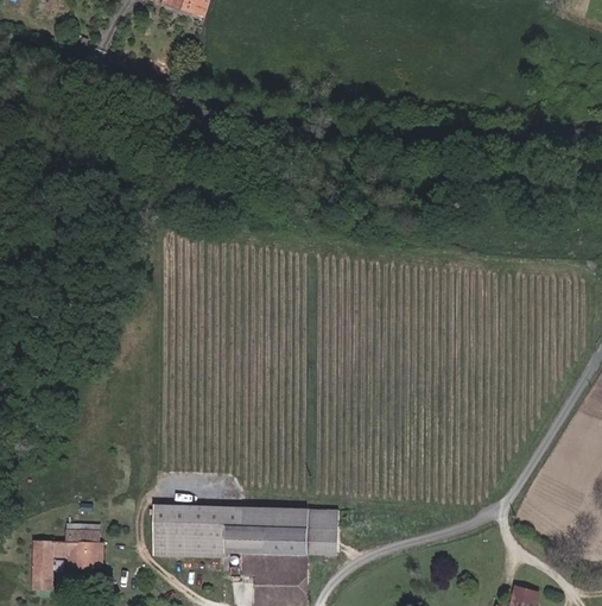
[(162,0),(191,11),(195,0),(162,0)]
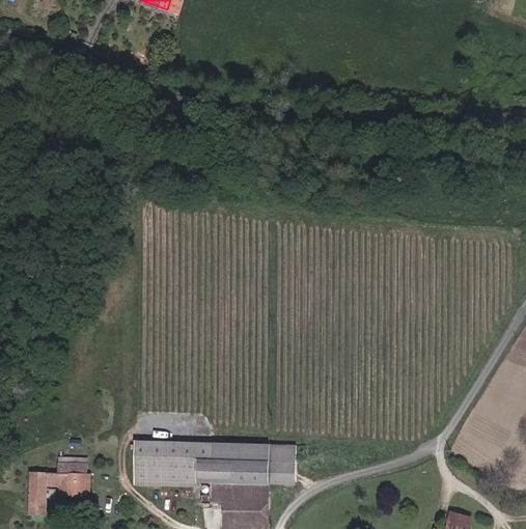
[(134,440),(132,484),(195,486),(195,482),(196,460),(210,460),(210,454),(210,443),(134,440)]
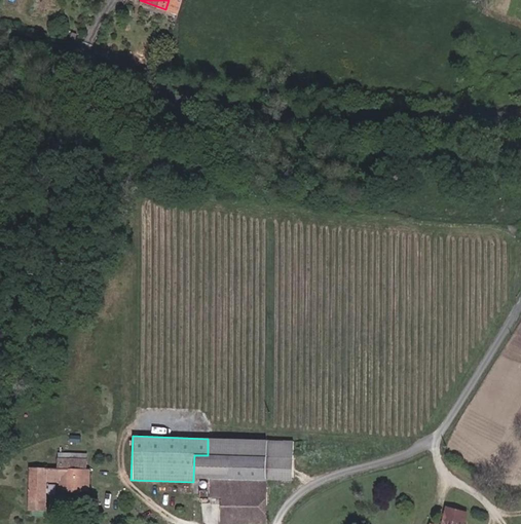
[(208,439),(208,450),(246,449),(289,449),(290,441),(208,439)]
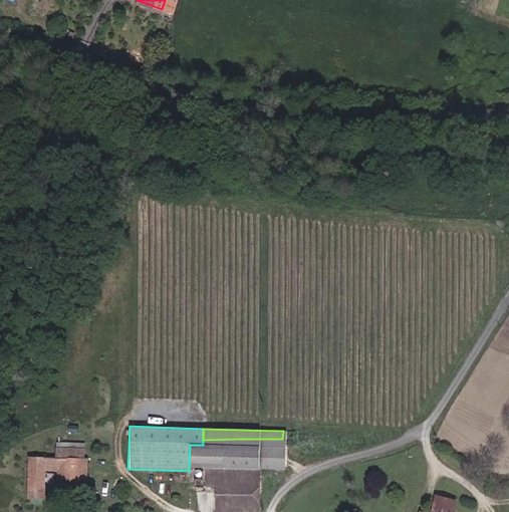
[(240,439),(203,440),(203,445),(190,445),(189,467),(202,466),(201,485),(206,485),(206,493),(214,493),(213,511),(255,511),(256,468),(257,447),(282,448),(282,439),(240,439)]
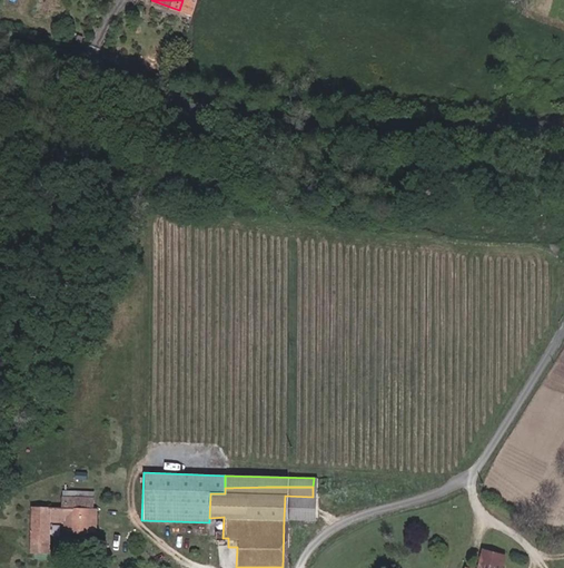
[(31,505),(30,539),(46,540),(47,519),(55,519),(55,515),(59,515),(58,518),(62,518),(62,527),(72,527),(72,530),(75,532),(80,534),(85,531),(86,529),(92,529),(92,506),(89,506),(89,493),(60,493),(60,505),(31,505)]
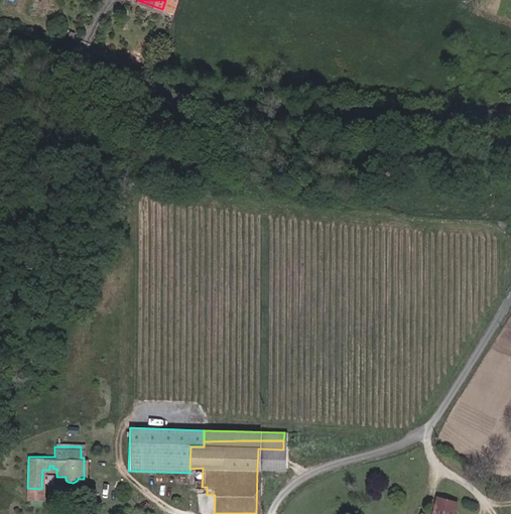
[(284,471),(283,450),(258,448),(257,470),(284,471)]
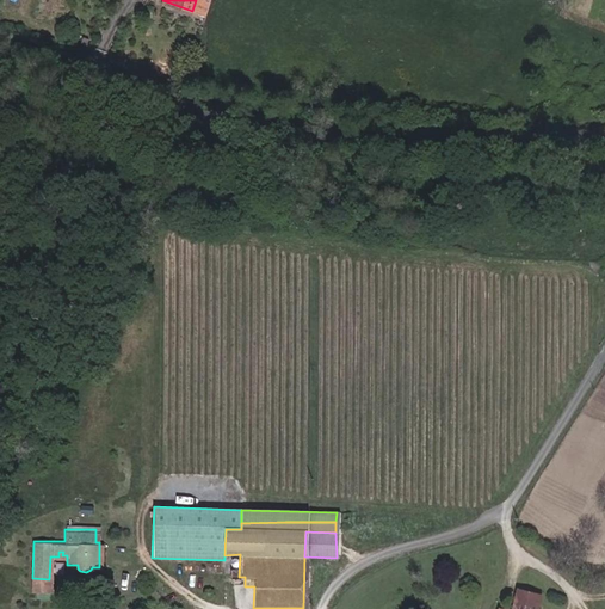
[(49,588),(49,579),(32,578),(32,589),(49,588)]
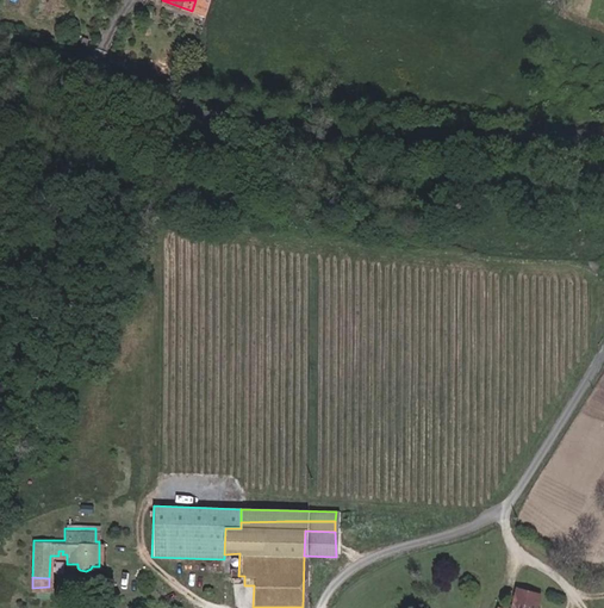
[(534,607),(536,603),(514,595),(508,607),(534,607)]
